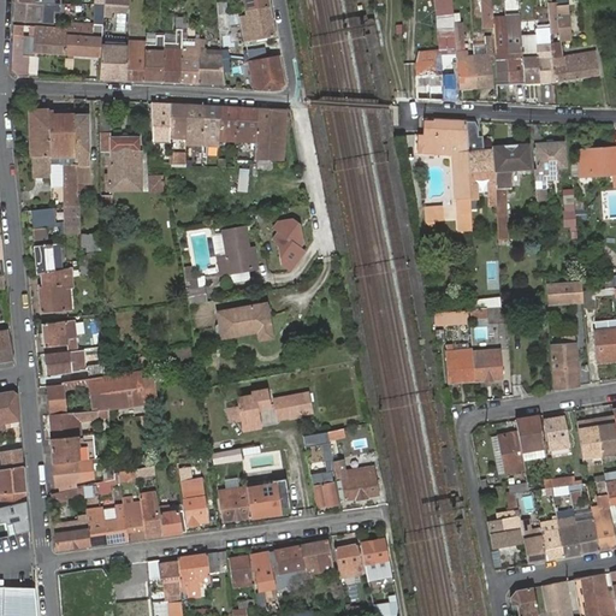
[(243,0),(246,12),(270,7),(267,0),(240,0),(240,1),(243,0)]
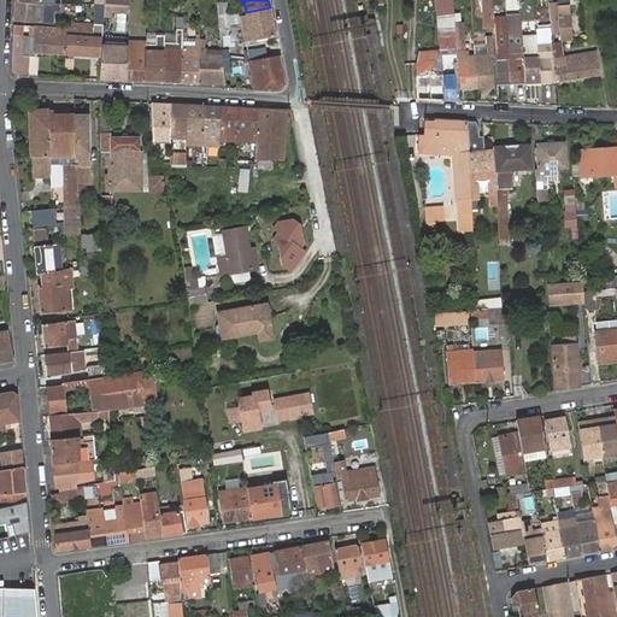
[(417,64),(418,99),(457,100),(456,64),(459,64),(459,58),(457,39),(454,17),(452,0),(434,0),(436,18),(440,53),(434,53),(435,64),(417,64)]
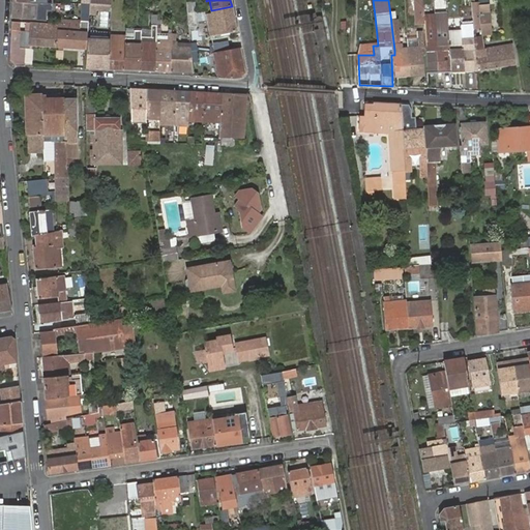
[(12,2),(12,19),(46,21),(47,10),(55,10),(55,3),(53,3),(12,2)]
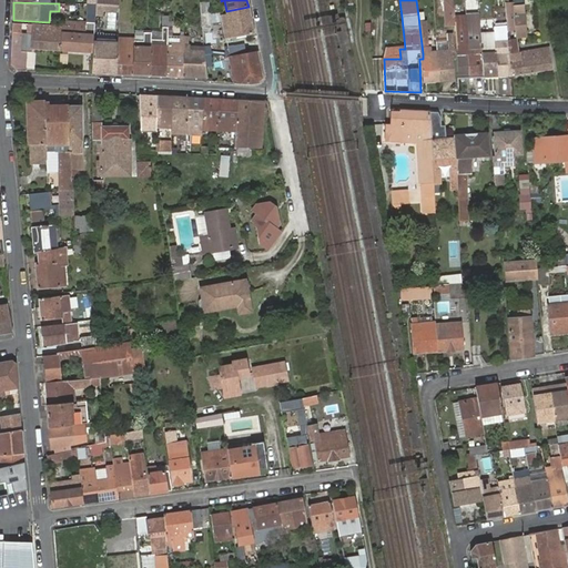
[(447,26),(455,26),(455,16),(454,2),(445,2),(447,26)]
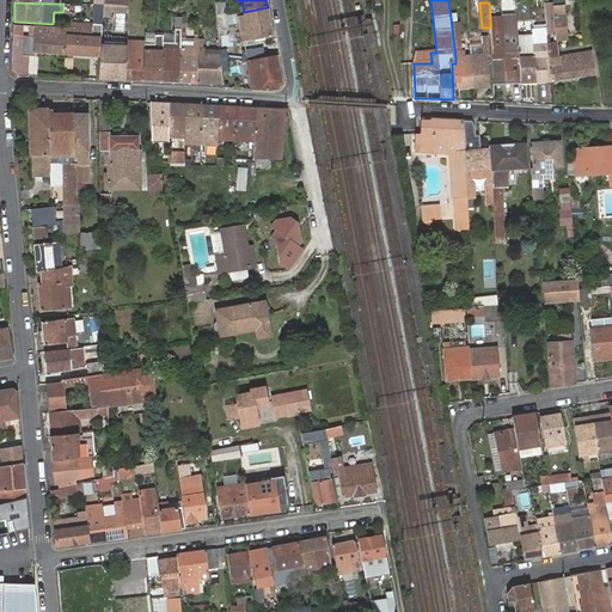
[(545,5),(549,35),(556,32),(558,41),(569,40),(564,2),(545,5)]
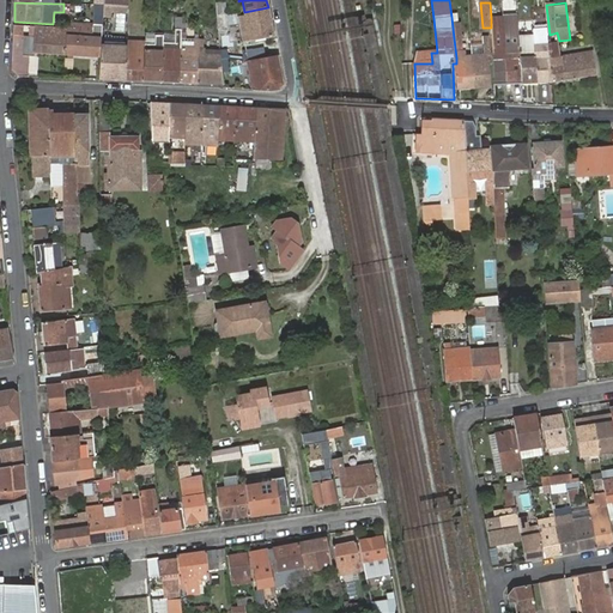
[(218,13),(228,12),(226,4),(217,5),(218,13)]
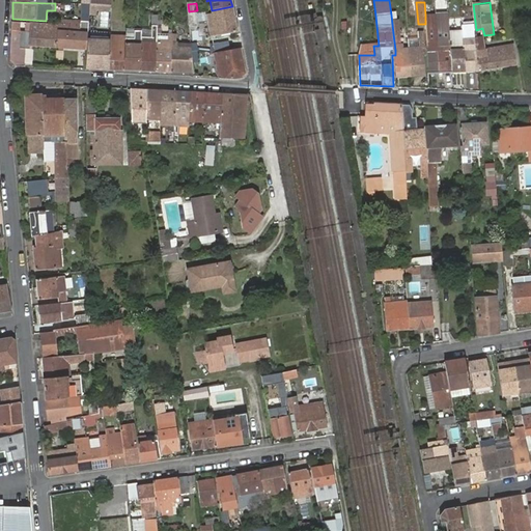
[(89,10),(89,4),(82,4),(81,21),(88,22),(89,10)]
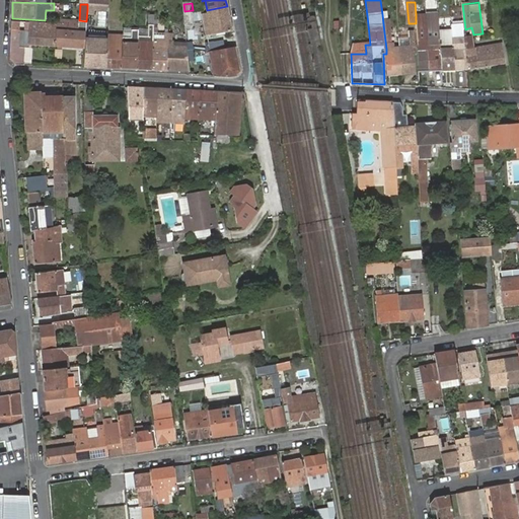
[(205,35),(232,30),(227,6),(207,10),(207,13),(201,14),(205,35)]
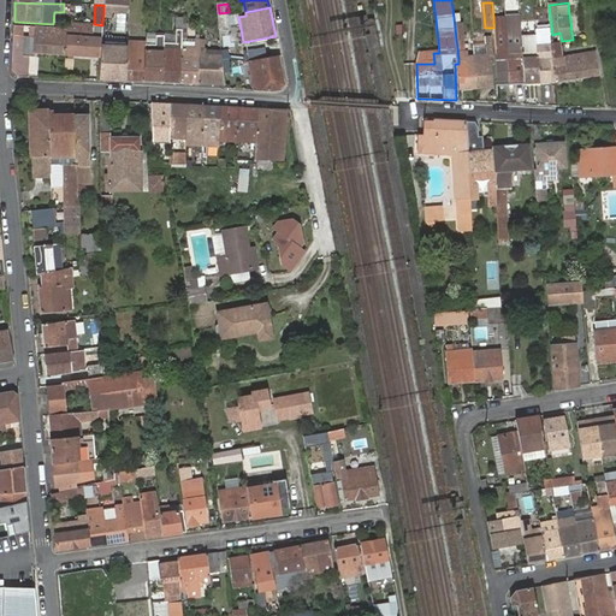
[(507,35),(510,84),(525,83),(521,47),(521,37),(519,16),(505,17),(507,35)]
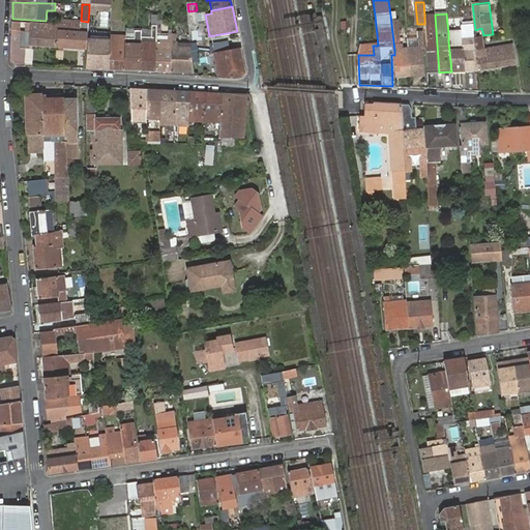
[(428,72),(439,72),(436,30),(435,15),(424,15),(424,24),(428,72)]
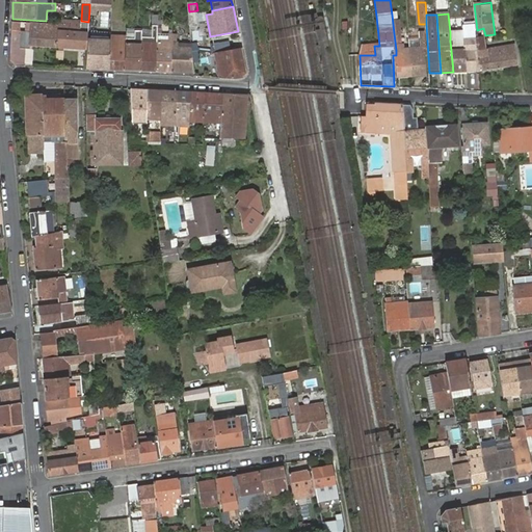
[(139,71),(155,71),(157,40),(157,29),(157,20),(157,16),(152,16),(152,32),(140,32),(139,71)]
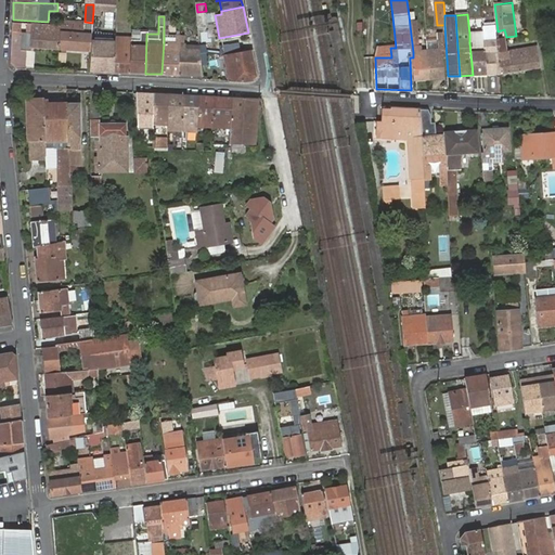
[(60,26),(59,50),(90,52),(91,39),(92,23),(85,22),(57,21),(57,26),(60,26)]
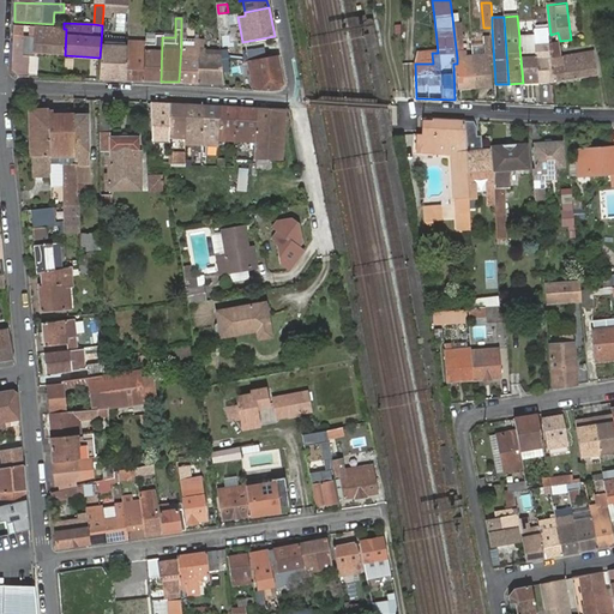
[(18,77),(28,77),(28,59),(34,59),(34,53),(65,55),(66,29),(64,29),(36,26),(36,36),(23,36),(23,26),(14,25),(12,70),(18,77)]
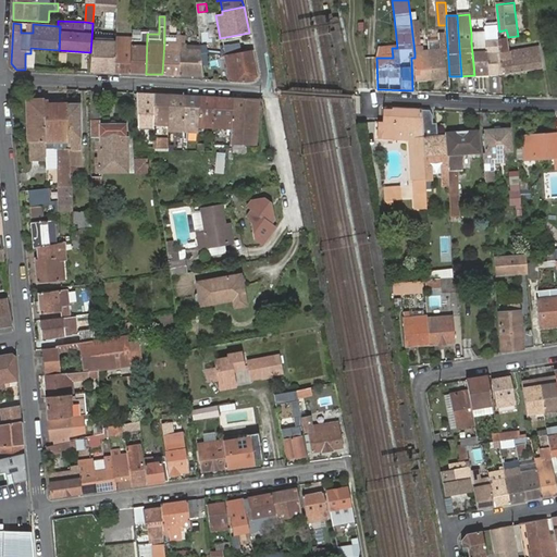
[(485,41),(498,40),(496,25),(483,26),(484,33),(485,41)]
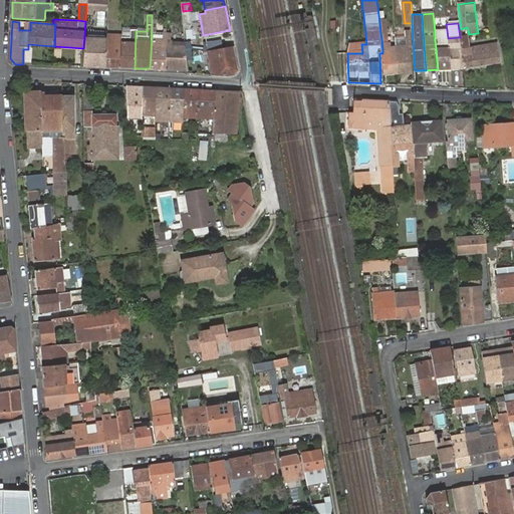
[(121,34),(120,67),(135,68),(136,31),(121,30),(121,34)]
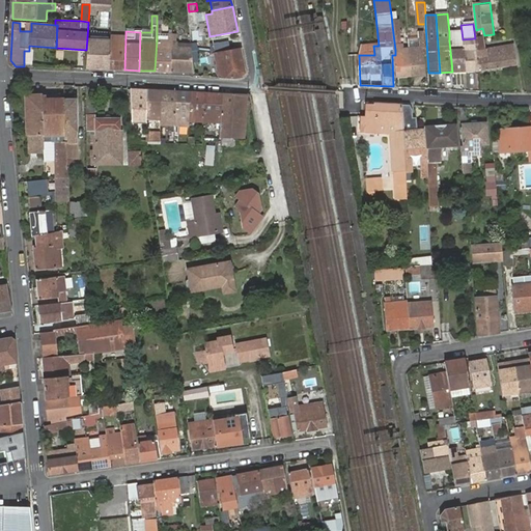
[(410,48),(411,76),(425,74),(423,47),(424,46),(423,31),(418,32),(418,38),(419,47),(410,48)]
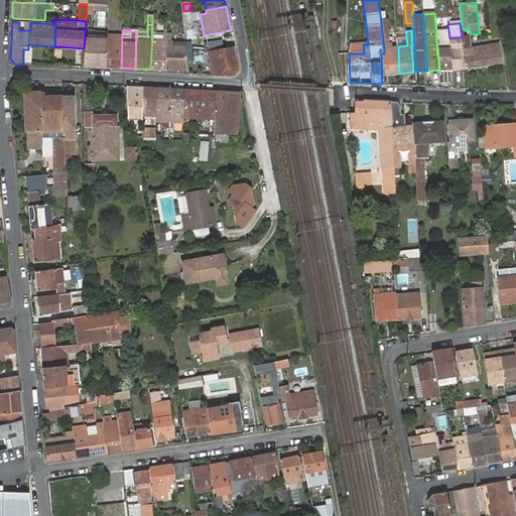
[(439,70),(453,70),(449,38),(448,30),(436,31),(436,39),(439,70)]
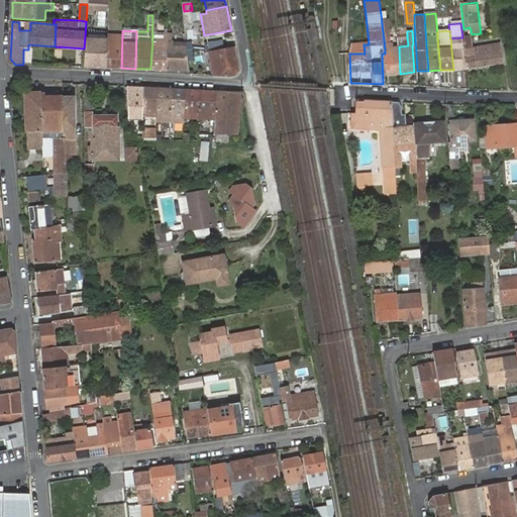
[(106,37),(105,67),(121,68),(122,34),(106,33),(106,37)]
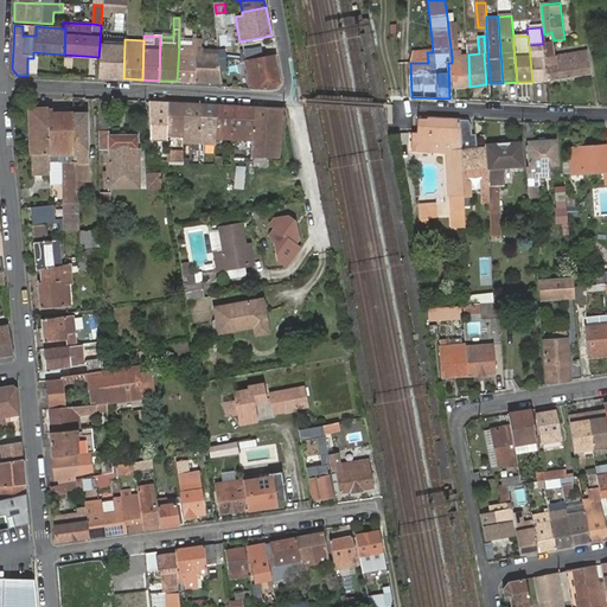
[(177,81),(195,81),(196,40),(196,39),(191,39),(191,45),(179,45),(177,81)]
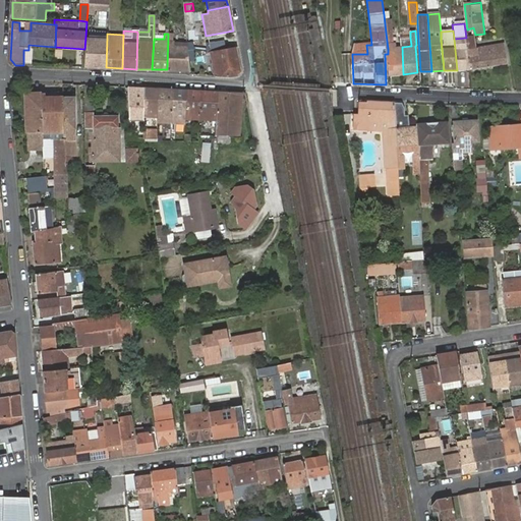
[(167,69),(189,70),(187,56),(187,53),(187,50),(187,48),(174,48),(174,43),(173,35),(168,35),(167,69)]
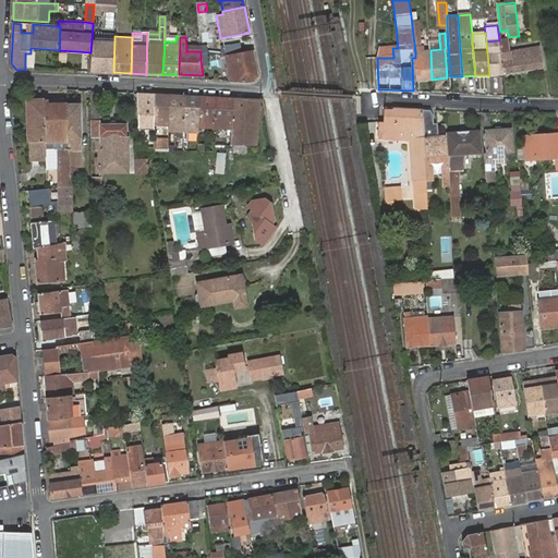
[(91,52),(89,72),(113,72),(114,40),(92,39),(91,52)]
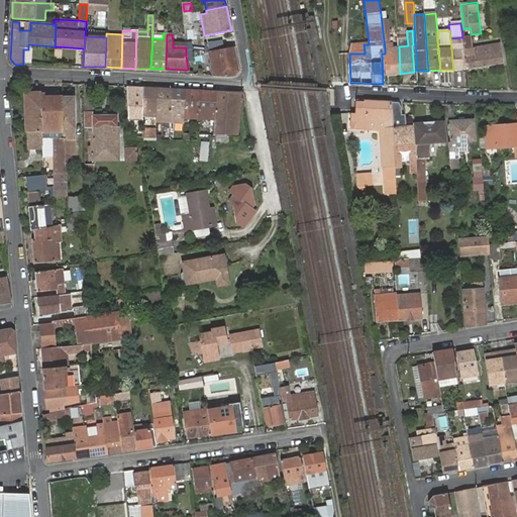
[(466,70),(466,71),(504,65),(500,43),(473,47),(471,36),(462,37),(466,70)]
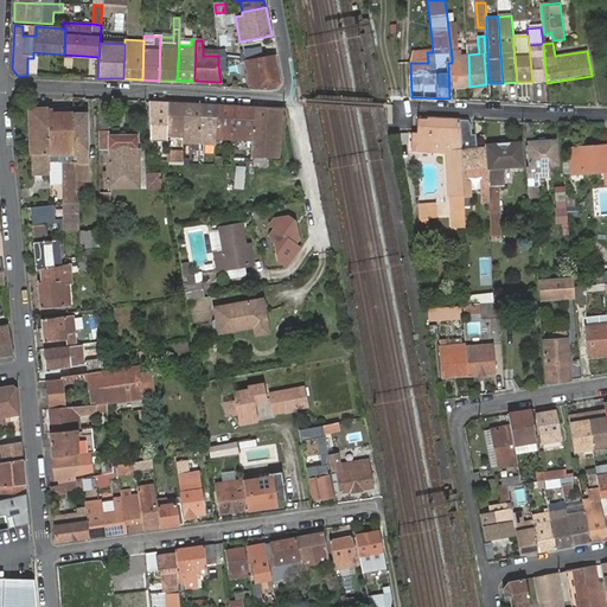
[(479,53),(478,44),(467,45),(468,55),(479,53)]
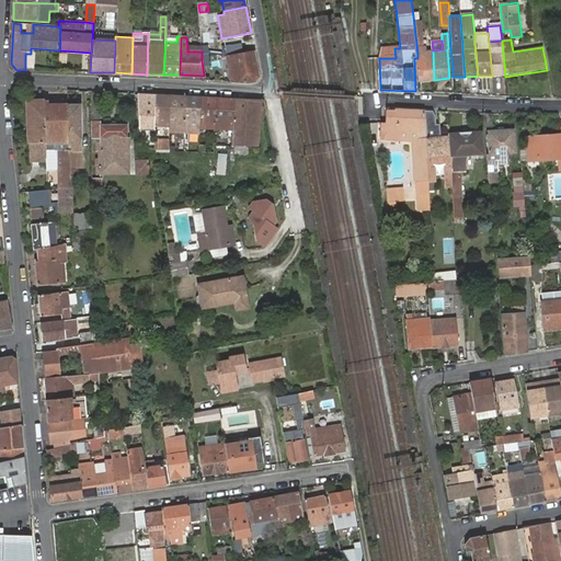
[(505,76),(502,41),(489,42),(492,76),(505,76)]
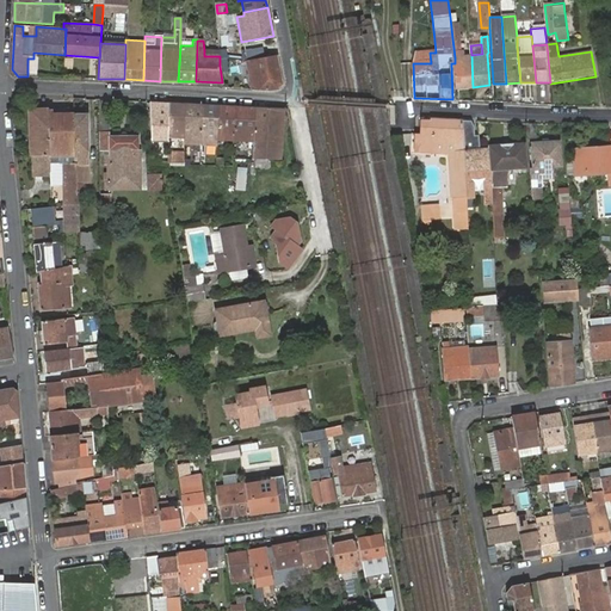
[(248,49),(248,56),(265,55),(264,47),(248,49)]
